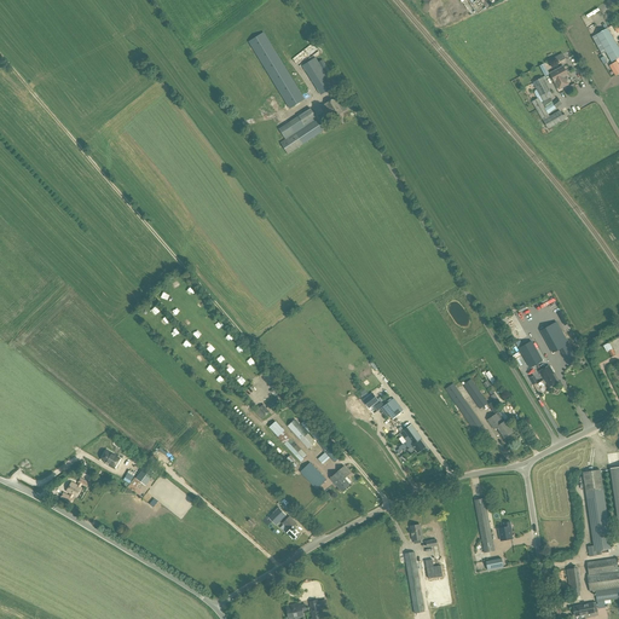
[(618,48),(608,28),(596,35),(612,62),(615,61),(617,59),(618,57),(618,48)]
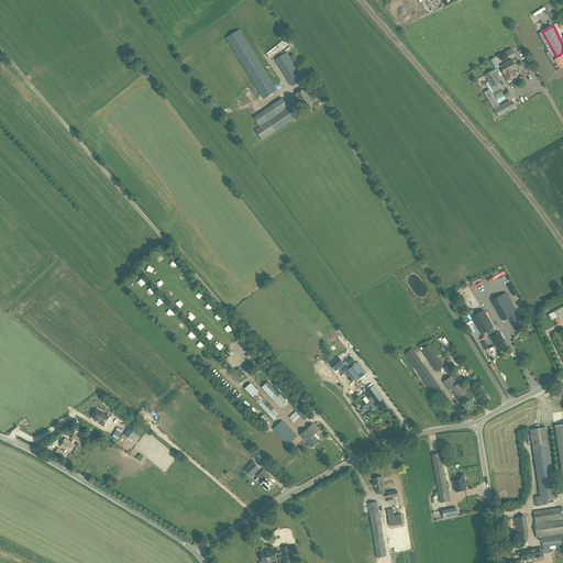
[(240,30),(227,37),(264,99),(277,91),(240,30)]
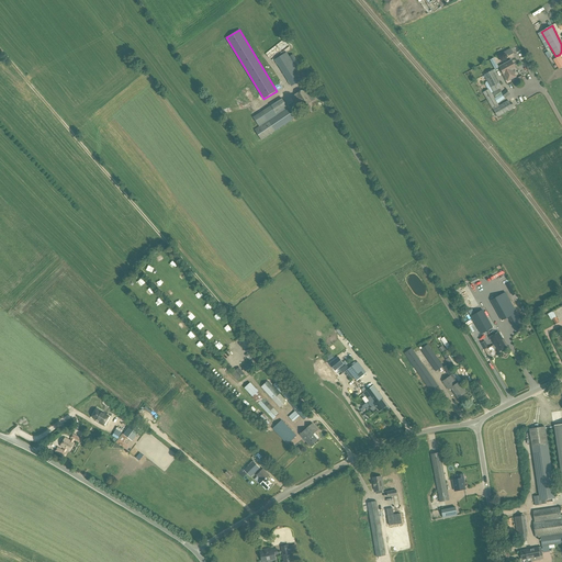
[(266,56),(281,44),(278,42),(263,54),(266,56)]
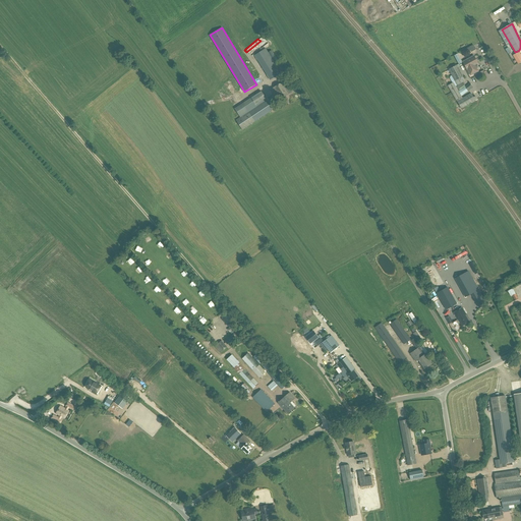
[(266,49),(254,56),(270,80),(281,73),(275,63),(279,61),(272,50),(268,53),(266,49)]
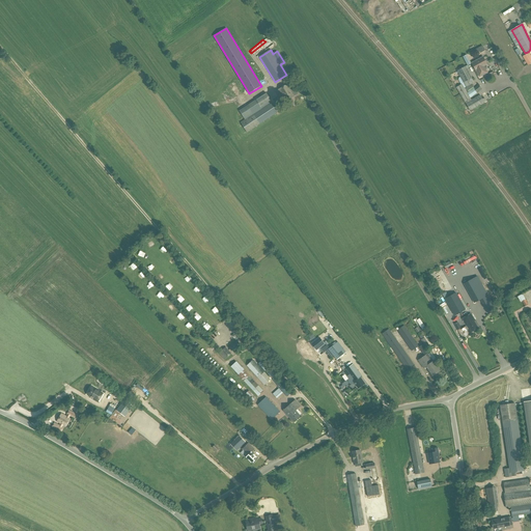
[(482,56),(471,62),(476,71),(479,77),(487,73),(484,66),(487,64),(482,56)]
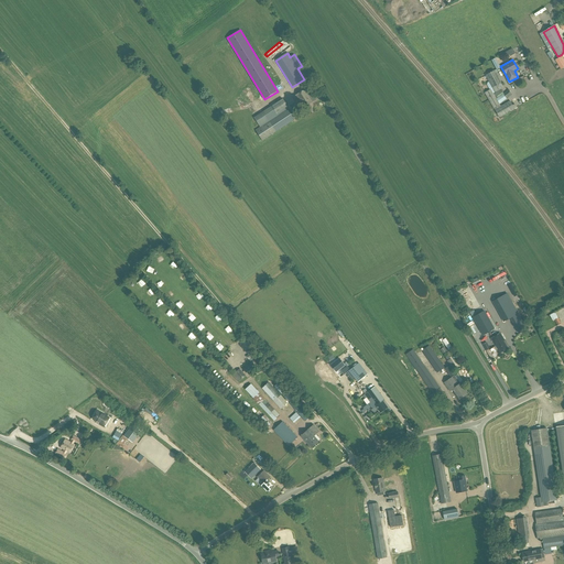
[(495,72),(486,76),(495,93),(503,88),(495,72)]
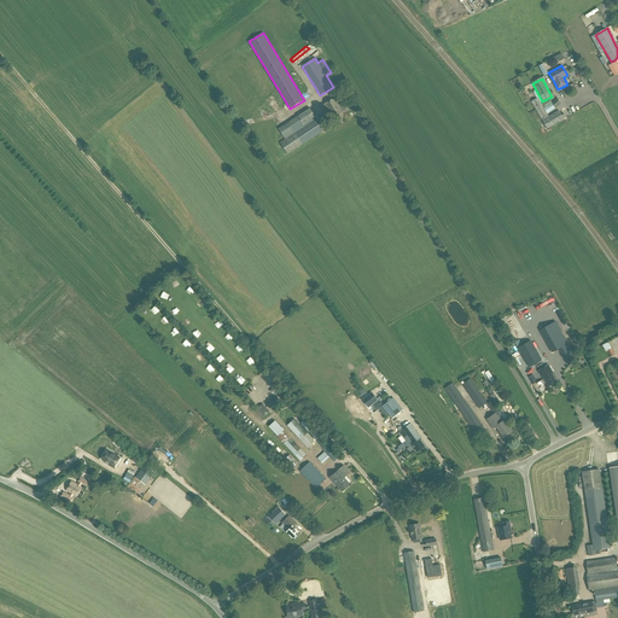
[(334,98),(321,106),(325,112),(327,110),(333,118),(349,109),(344,103),(339,105),(334,98)]
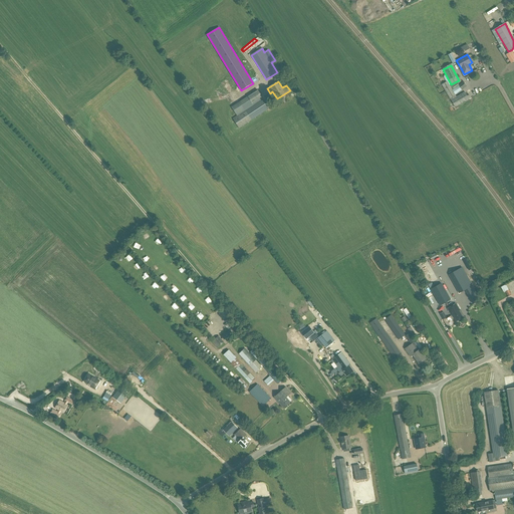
[(448,81),(442,84),(455,107),(471,97),(470,94),(468,95),(465,91),(457,96),(448,81)]
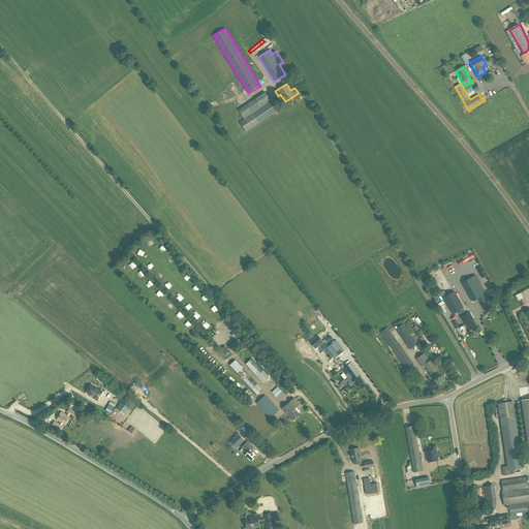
[(470,85),(464,88),(466,92),(469,91),(471,94),(475,92),(475,93),(480,90),(477,85),(472,88),(470,85)]
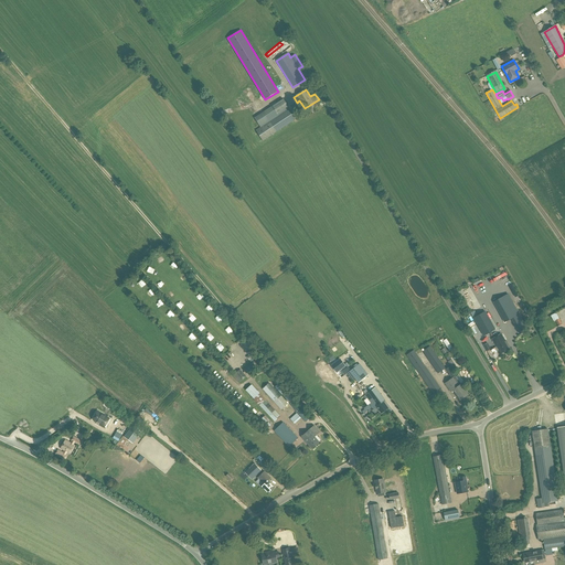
[(258,140),(292,121),(281,100),(252,117),(258,130),(254,131),(258,140)]
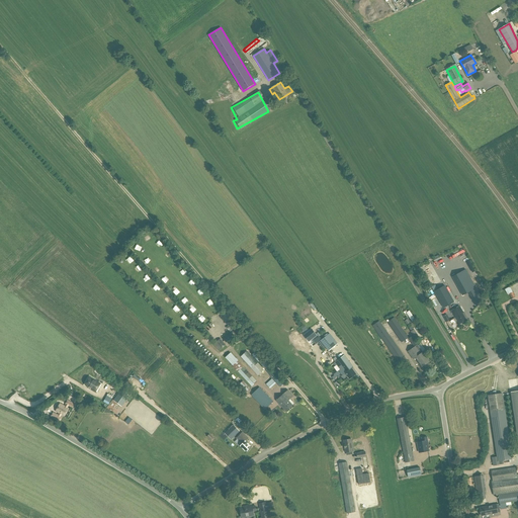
[(290,106),(283,109),(285,115),(292,112),(290,106)]
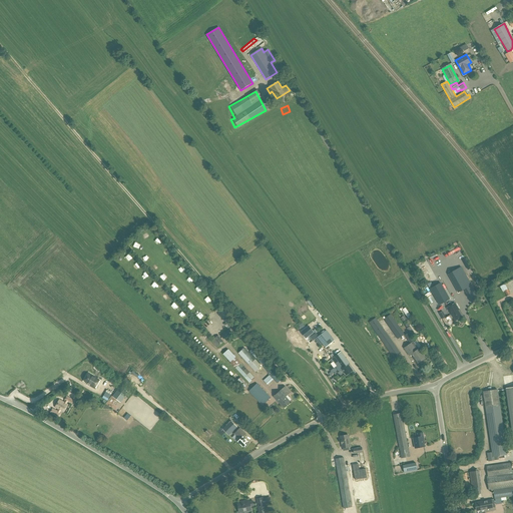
[(447,246),(452,244),(447,232),(440,234),(445,247),(438,250),(439,251),(442,249),(444,253),(449,251),(447,246)]
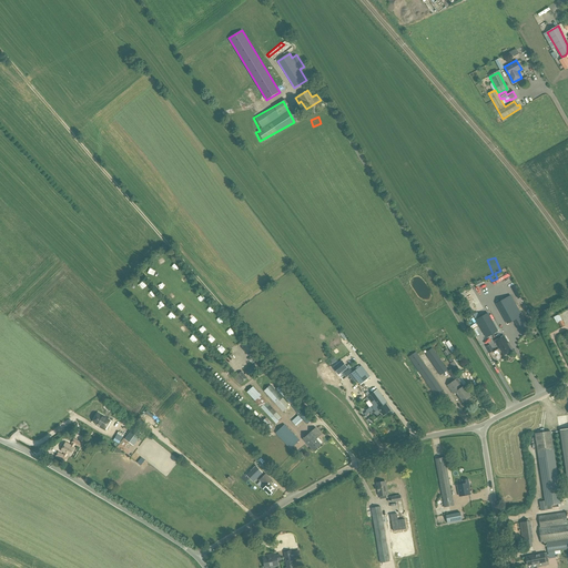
[(463,294),(473,288),(473,285),(469,281),(469,279),(467,280),(467,275),(465,272),(465,274),(462,275),(463,283),(459,276),(455,277),(456,283),(458,287),(458,291),(460,294),(463,294)]
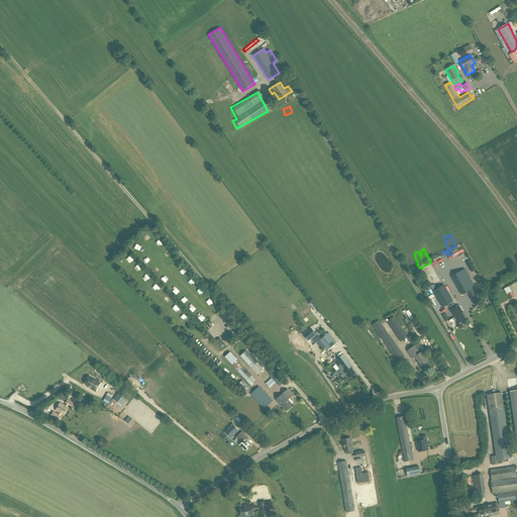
[(464,270),(451,277),(461,295),(468,291),(476,306),(483,302),(464,270)]
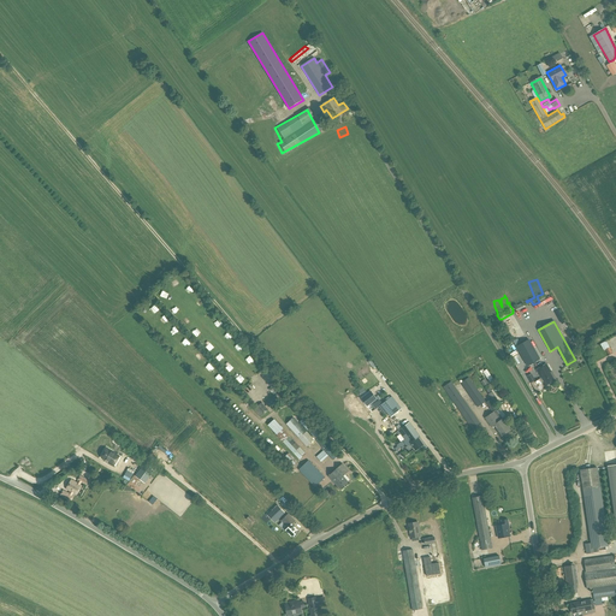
[(588,337),(580,342),(584,348),(592,343),(588,337)]
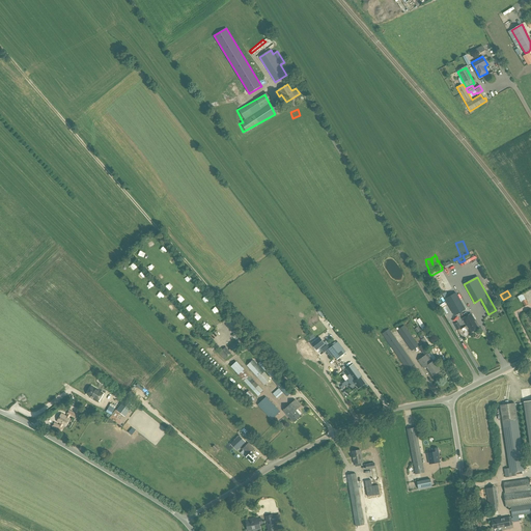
[(463,305),(455,292),(445,299),(452,311),(454,315),(458,313),(460,312),(465,309),(463,305)]
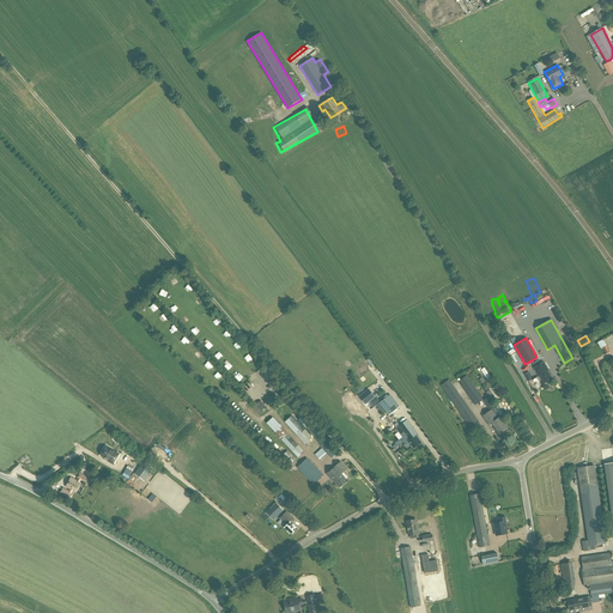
[(528,372),(525,375),(534,389),(541,386),(538,381),(540,380),(542,384),(553,378),(544,363),(534,368),(539,377),(536,378),(533,380),(528,372)]
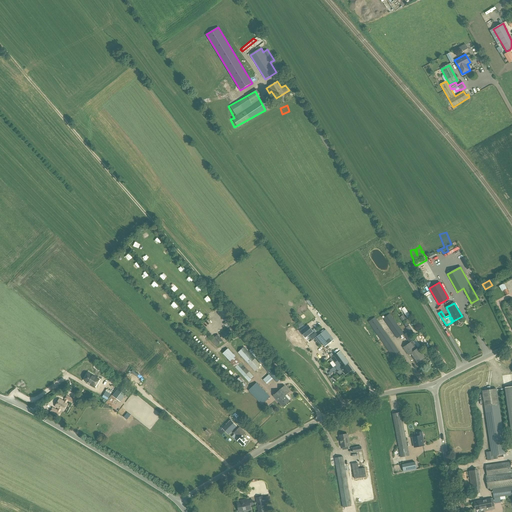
[(407,308),(402,311),(405,317),(410,315),(407,308)]
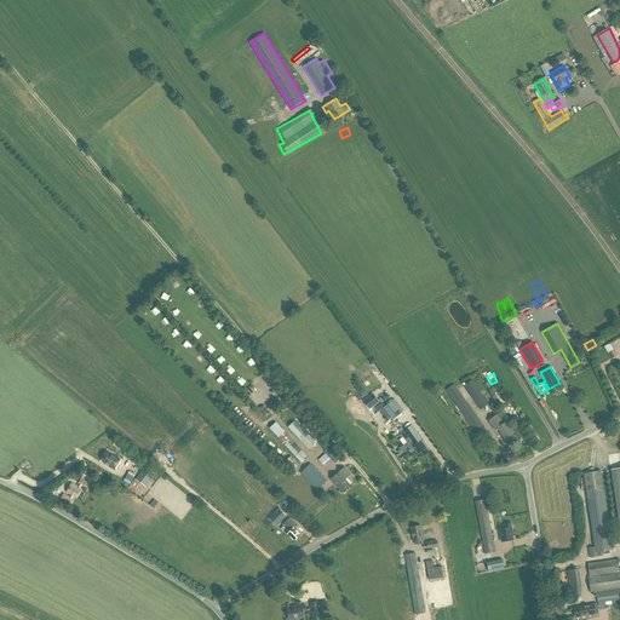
[(472,380),(465,385),(469,390),(468,391),(481,409),(488,405),(482,394),(472,380)]
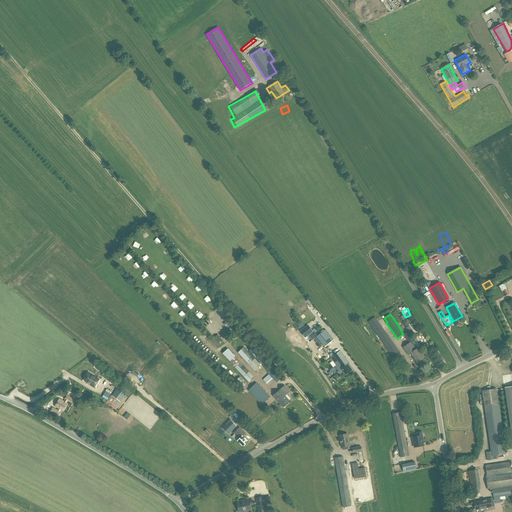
[(226,321),(224,324),(227,328),(234,322),(229,316),(225,320),(226,321)]
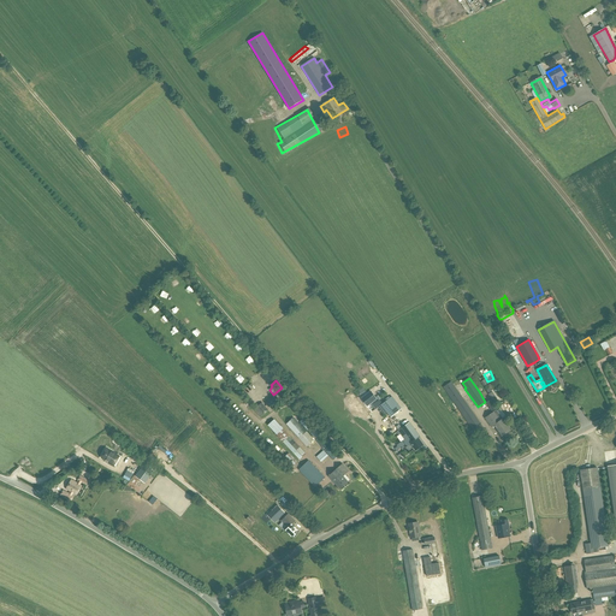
[(451,381),(443,388),(473,430),(481,424),(451,381)]
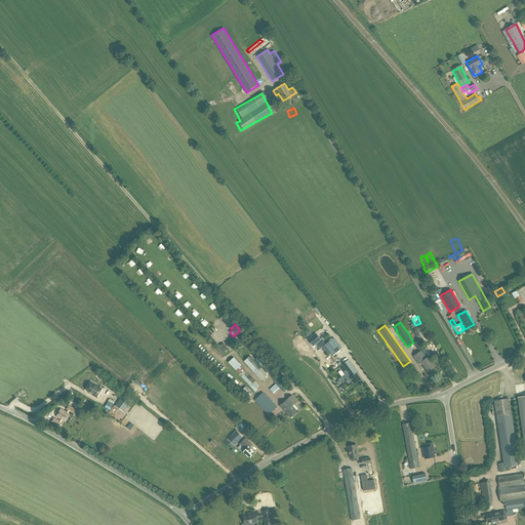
[(342,349),(333,337),(332,338),(329,335),(319,344),(327,353),(329,351),(333,356),(336,354),(342,349)]
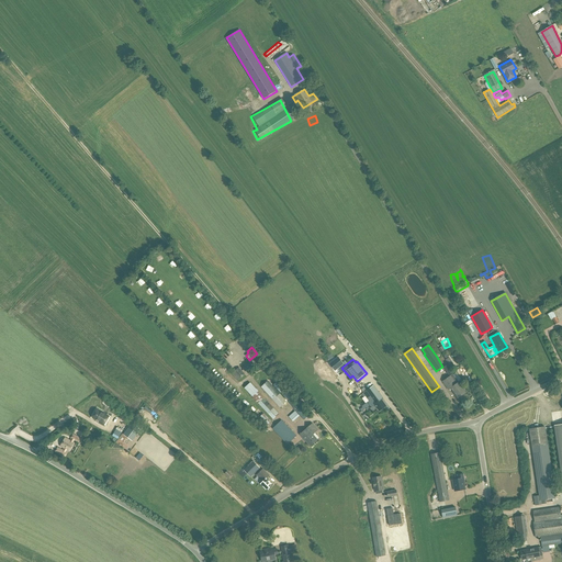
[(250,360),(243,367),(247,372),(255,366),(250,360)]
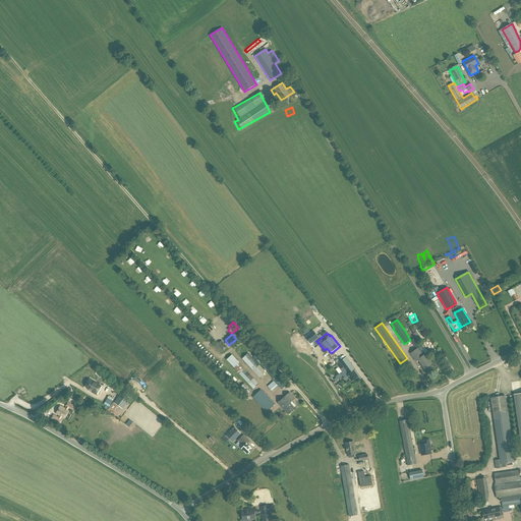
[(415,338),(411,341),(416,348),(420,345),(415,338)]
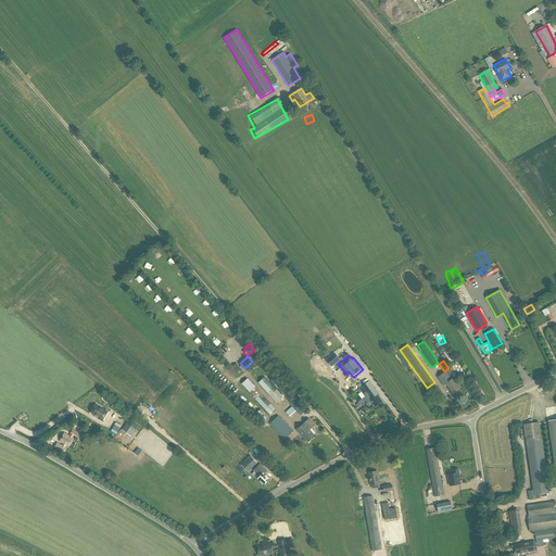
[(237,364),(232,367),(238,374),(242,369),(237,364)]
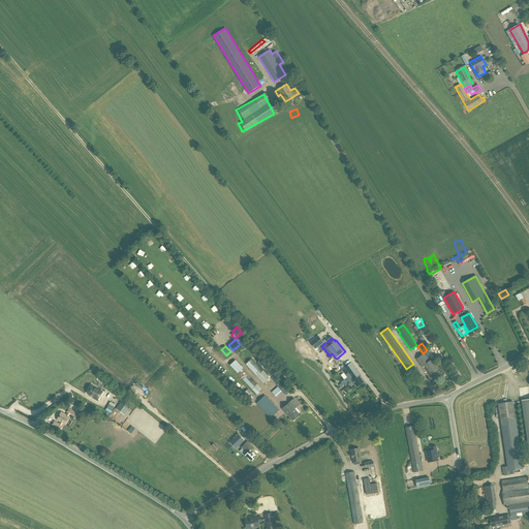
[(425,353),(417,359),(429,376),(438,369),(432,360),(430,361),(425,353)]
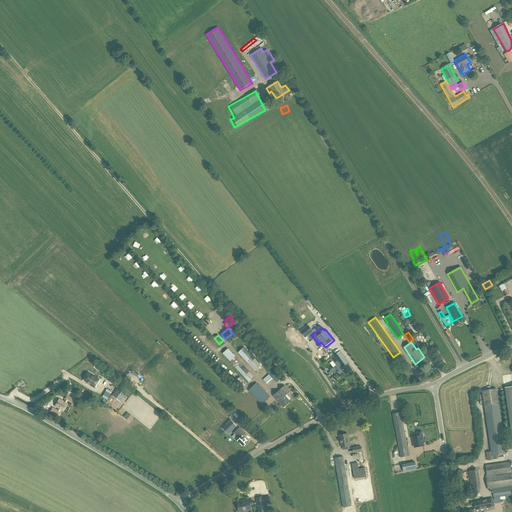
[(254,346),(249,351),(262,365),(268,360),(254,346)]
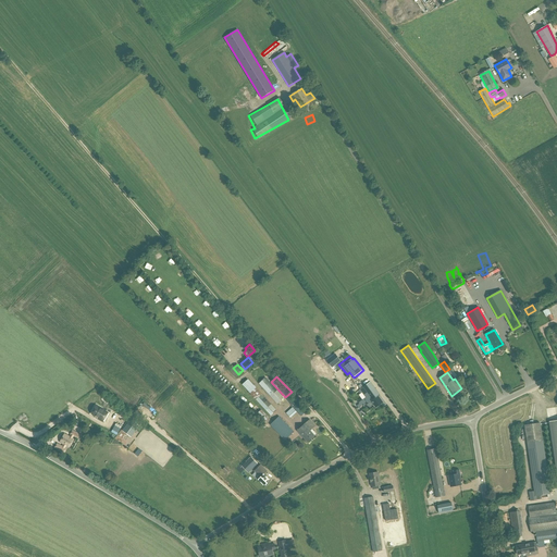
[(265,378),(259,384),(277,404),(284,398),(265,378)]
